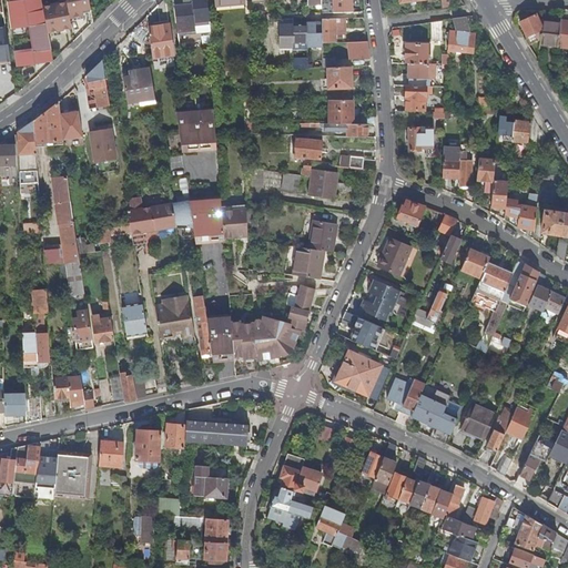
[(18,67),(54,61),(41,0),(20,0),(8,2),(18,67)]
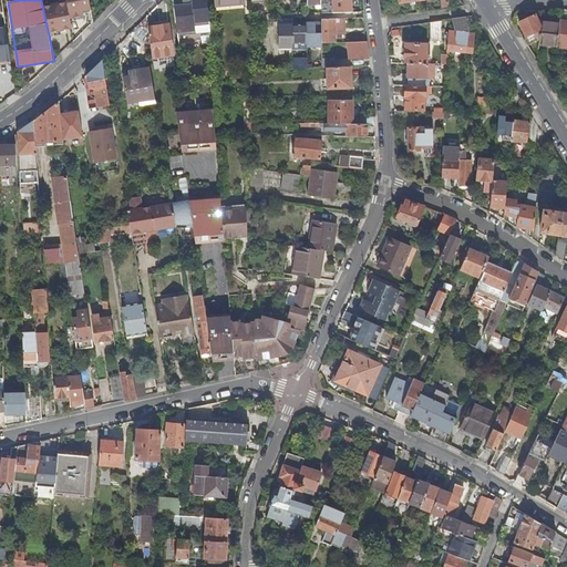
[(66,0),(66,1),(68,4),(70,18),(83,14),(83,10),(88,9),(91,8),(89,0),(66,0)]
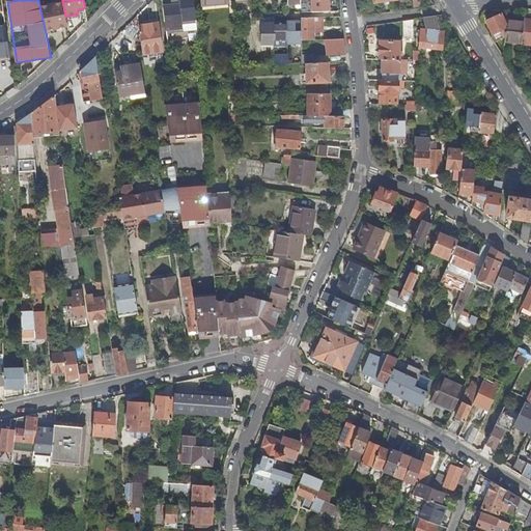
[(194,0),(179,0),(179,2),(183,25),(196,23),(194,0)]
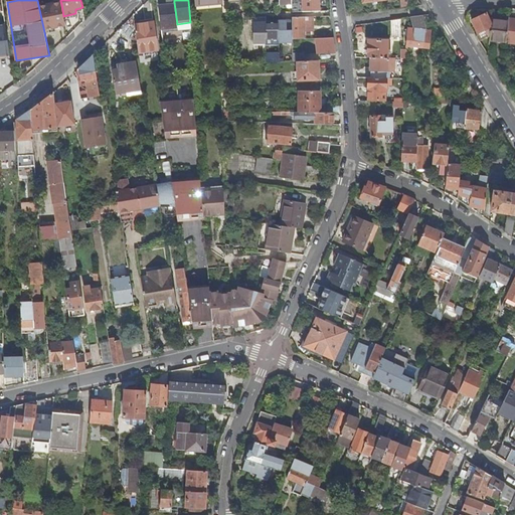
[(194,0),(196,8),(223,6),(222,0),(194,0)]
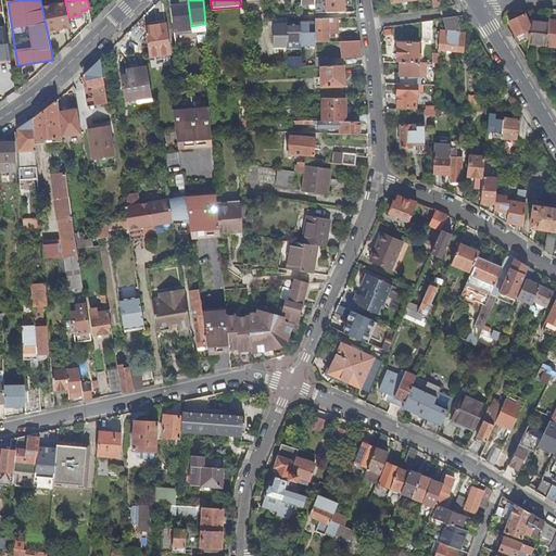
[(316,12),(345,12),(344,0),(315,0),(316,4),(316,12)]
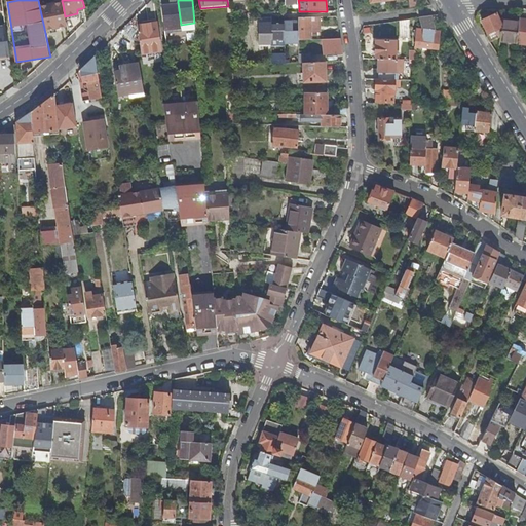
[(178,2),(171,3),(161,3),(166,31),(180,29),(180,25),(181,25),(178,2)]
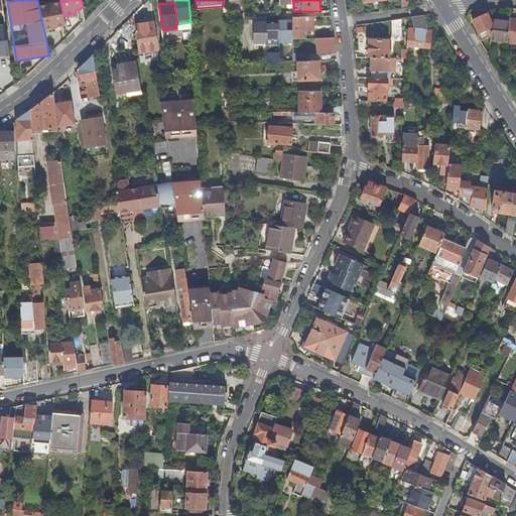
[(480,41),(491,35),(492,23),(488,13),(483,15),(481,12),(473,15),(475,19),(473,20),(479,32),(477,34),(480,41)]
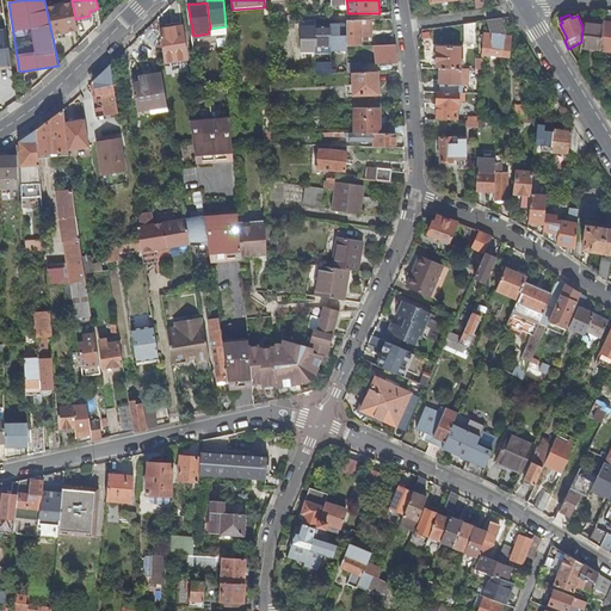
[(504,36),(506,36),(503,18),(487,20),(491,34),(483,34),(482,55),(503,56),(504,36)]
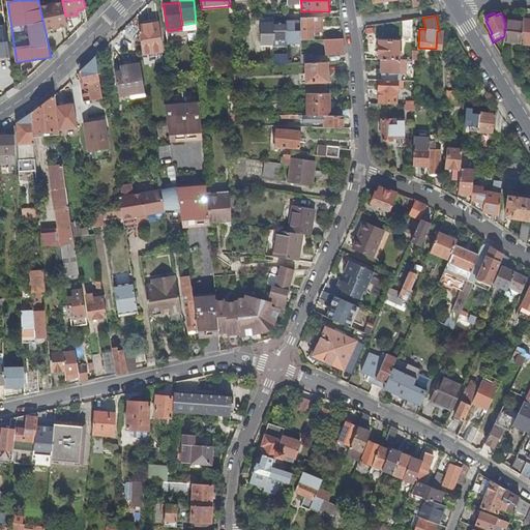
[(322,17),(313,18),(301,18),(301,21),(301,40),(314,40),(314,32),(322,31),(322,17)]
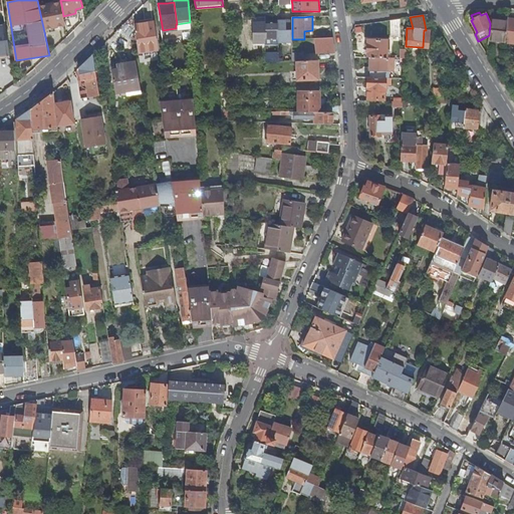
[(392,37),(401,37),(402,18),(392,20),(392,37)]
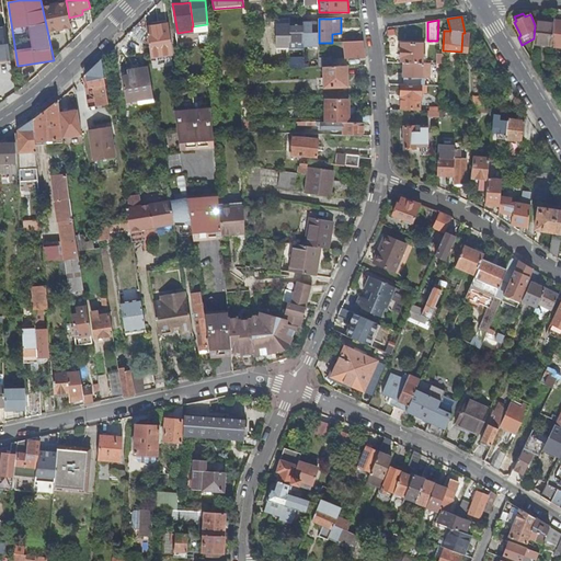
[(292,43),(301,43),(302,24),(298,24),(298,22),(290,22),(290,23),(292,43)]
